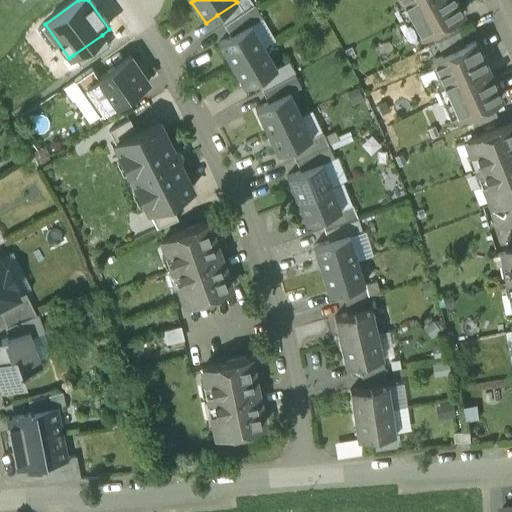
[(239,0),(237,2),(217,15),(224,25),(253,5),(249,0),(239,0)]
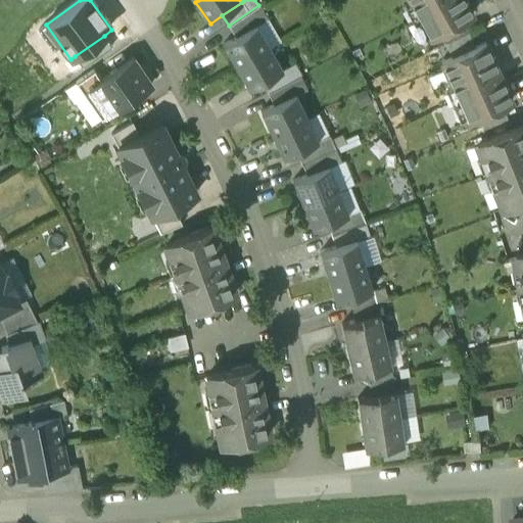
[(472,13),(464,0),(410,0),(430,37),(462,19),(472,13)]
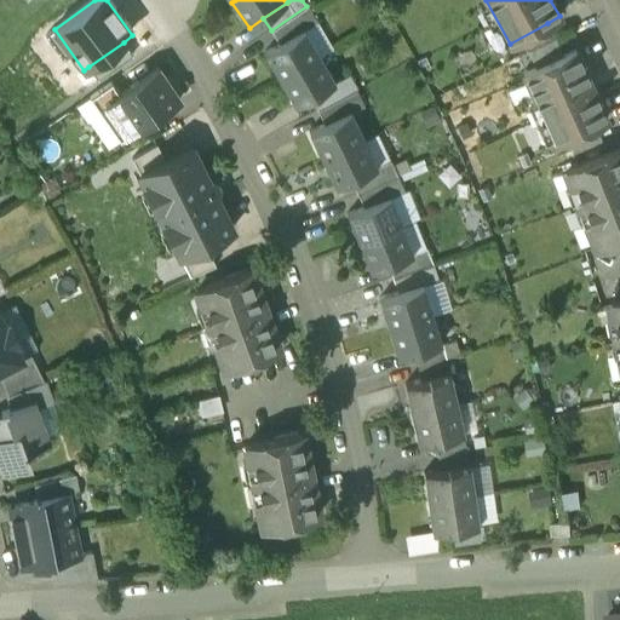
[(306,6),(271,30),(279,44),(304,29),(304,30),(317,22),(306,6)]
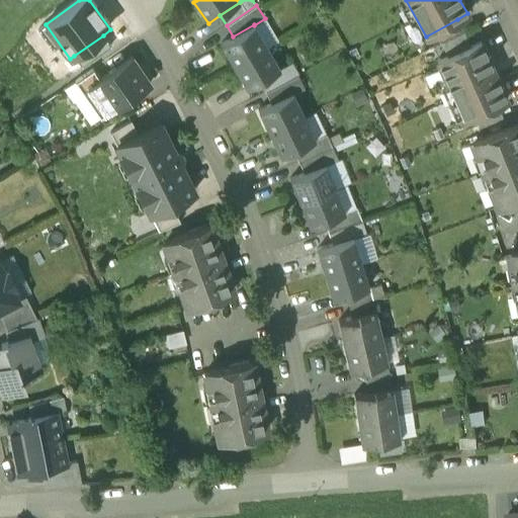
[(457,19),(435,30),(441,44),(463,32),(457,19)]
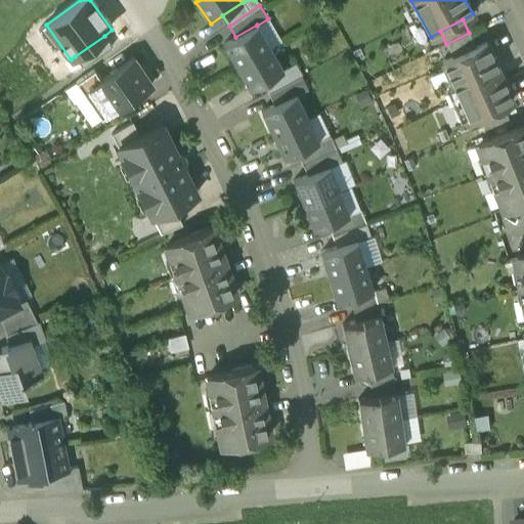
[(235,37),(223,44),(236,67),(270,47),(257,26),(257,25),(235,37)]
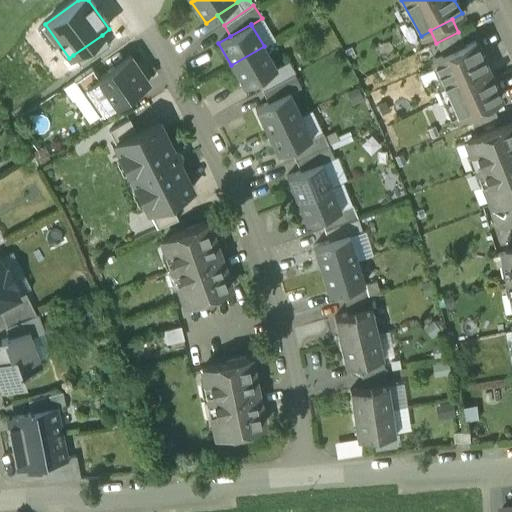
[(458,32),(436,43),(442,55),(464,45),(458,32)]
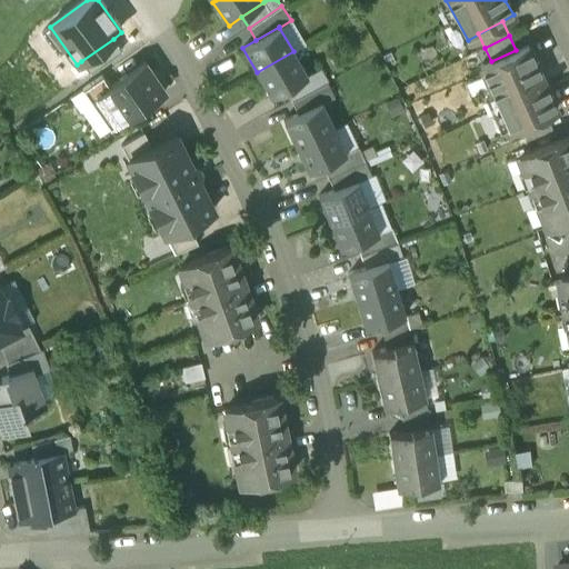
[(81,61),(90,73),(121,51),(113,39),(81,61)]
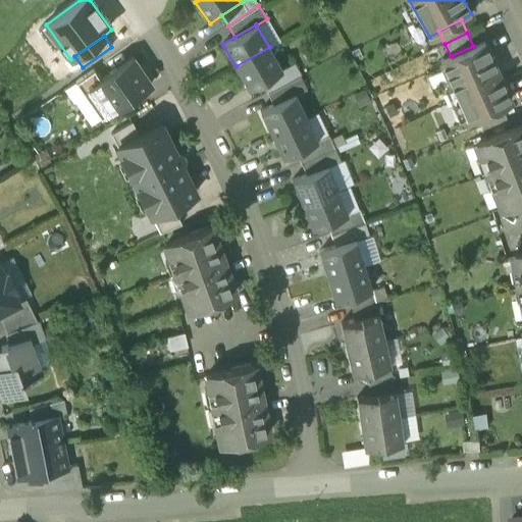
[(510,100),(483,41),(473,46),(451,56),(440,60),(467,119),(476,115),(500,105),(510,100)]
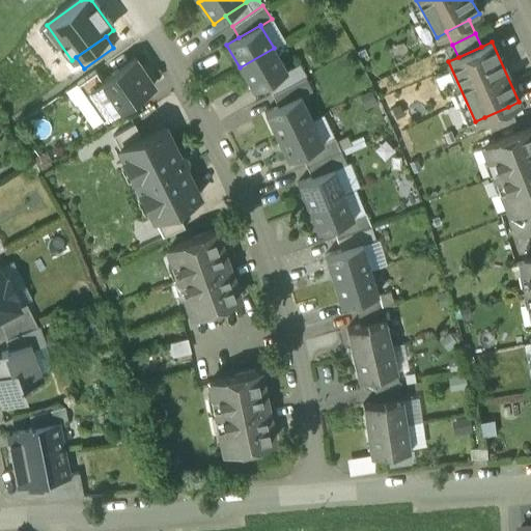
[(274,48),(240,67),(253,90),(266,83),(286,71),(274,48)]
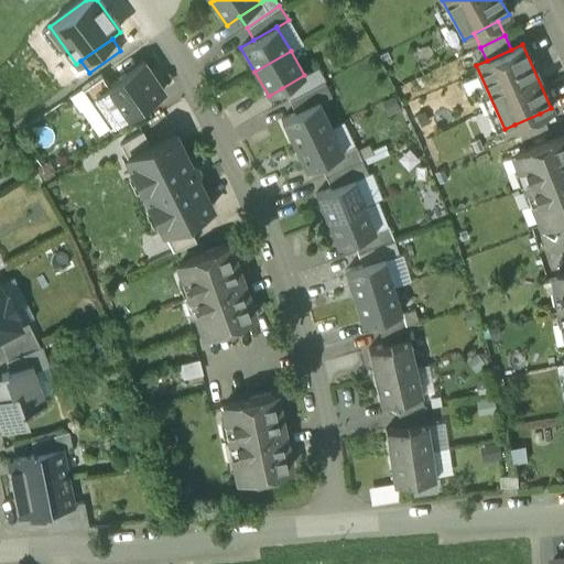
[(109,86),(89,99),(109,128),(163,90),(143,62),(109,86)]
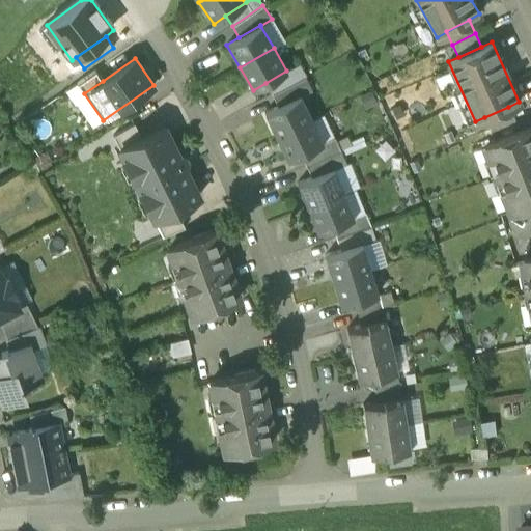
[(286,71),(266,83),(272,94),(305,77),(299,64),(286,71)]
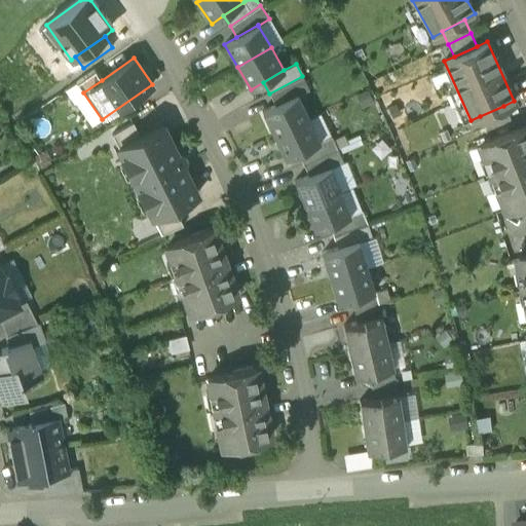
[(95,70),(76,82),(83,92),(102,80),(95,70)]
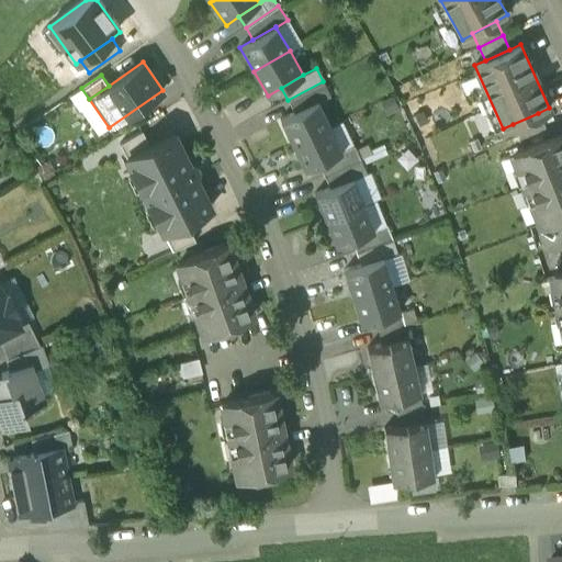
[(323,81),(288,100),(293,112),(317,101),(329,96),(323,81)]
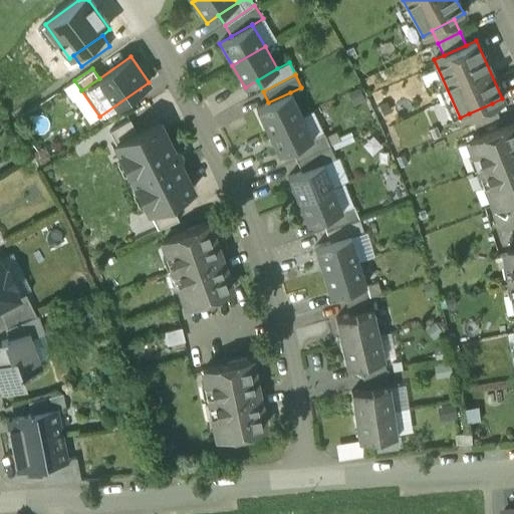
[(268,102),(256,108),(267,132),(301,115),(290,92),(268,102)]
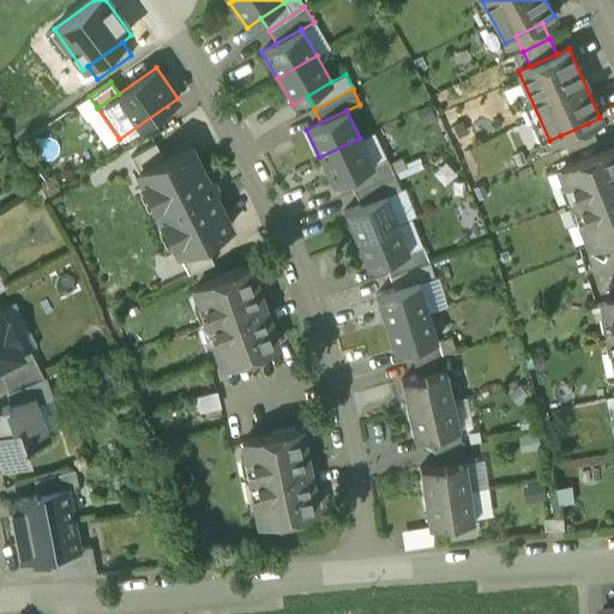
[(588,124),(560,136),(567,150),(595,138),(588,124)]
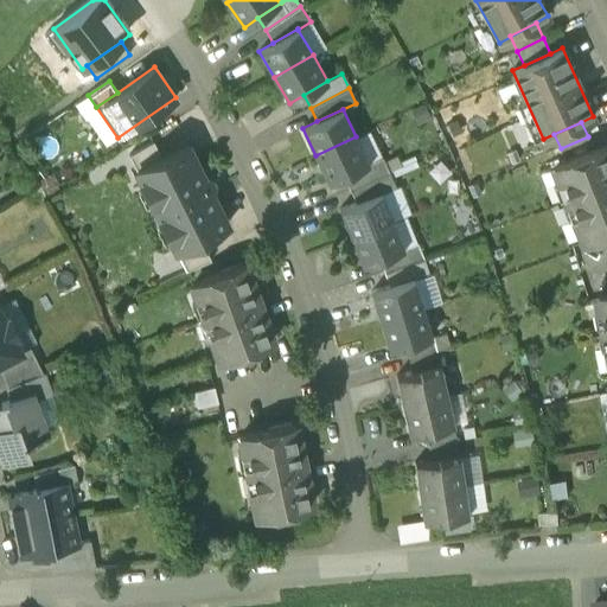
[(356,136),(315,155),(328,183),(343,176),(369,163),(356,136)]
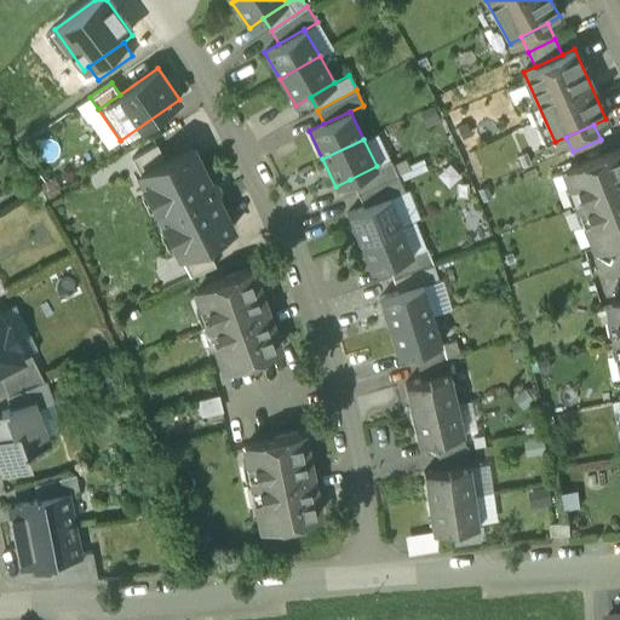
[(156,143),(131,158),(139,173),(165,160),(156,143)]
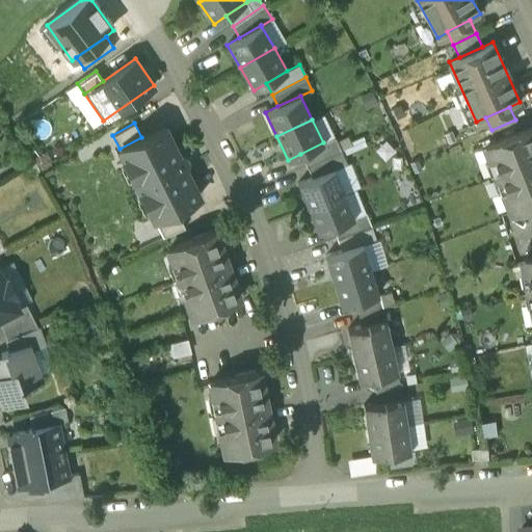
[(178,156),(163,127),(141,137),(120,149),(125,159),(129,161),(134,171),(133,176),(140,192),(144,193),(151,205),(150,209),(155,219),(176,209),(198,196),(184,167),(186,167),(186,166),(187,162),(185,157),(180,155),(178,156)]
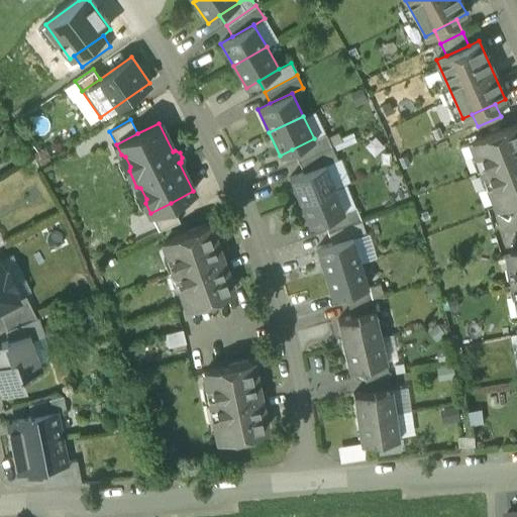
[(516,125),(516,124),(471,141),(496,206),(516,197),(516,125)]
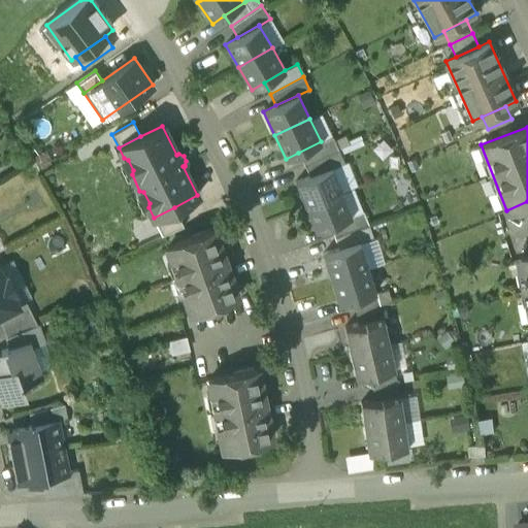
[(321,141),(298,153),(304,164),(338,150),(332,136),(321,141)]
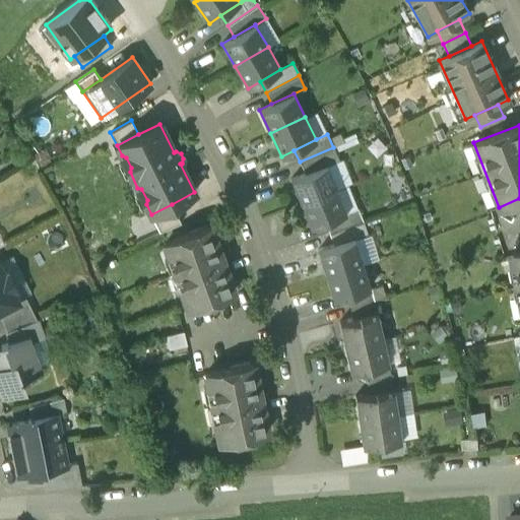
[(333,147),(300,161),(305,173),(327,165),(339,160),(333,147)]
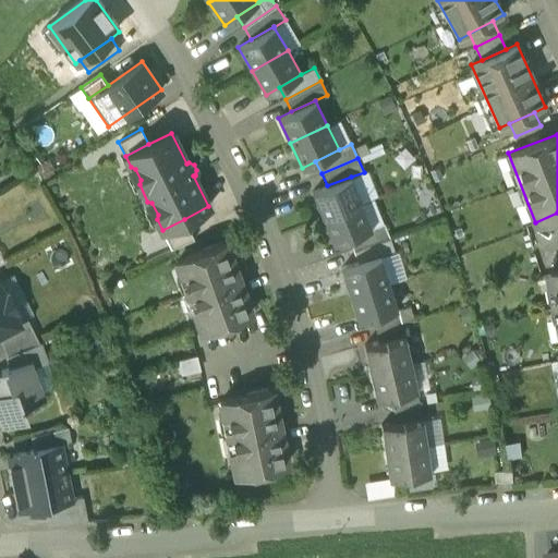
[(327,185),(313,192),(323,217),(361,202),(351,177),(327,185)]
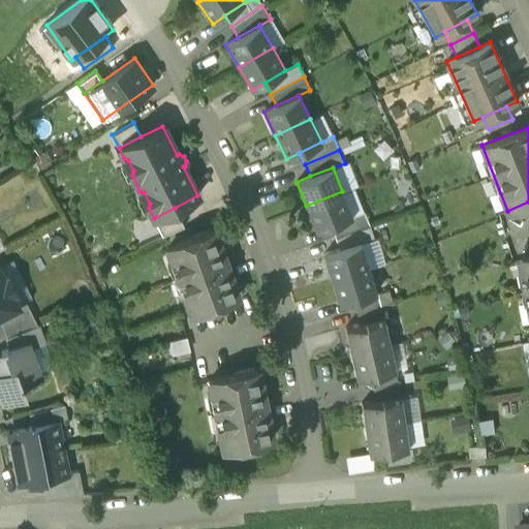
[(342,191),(306,206),(315,230),(330,225),(351,216),(342,191)]
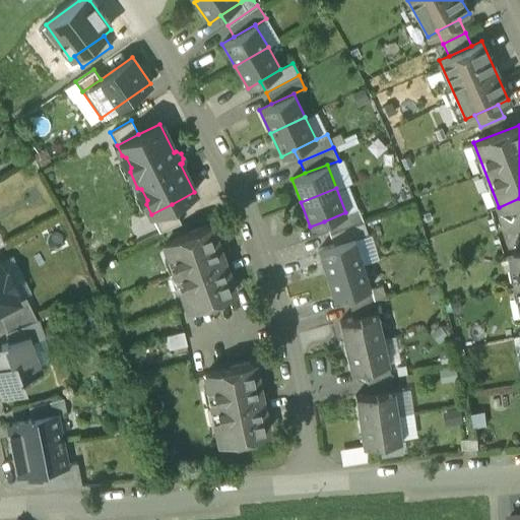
[(181,222),(172,204),(151,214),(159,232),(181,222)]
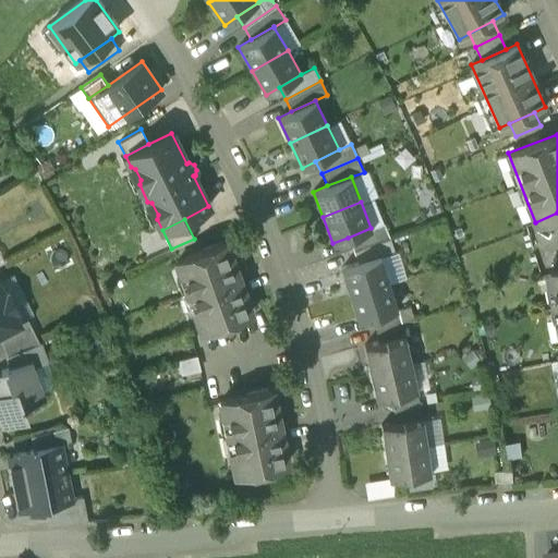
[(371,228),(348,238),(353,250),(358,249),(389,237),(384,223),(371,228)]
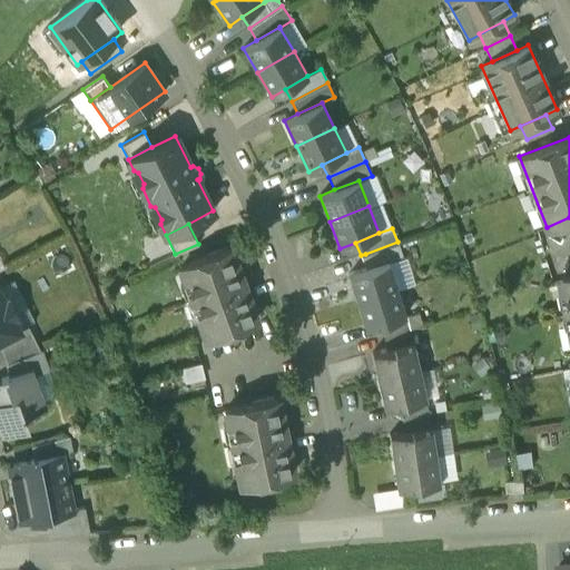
[(397,242),(365,254),(361,255),(365,268),(402,255),(397,242)]
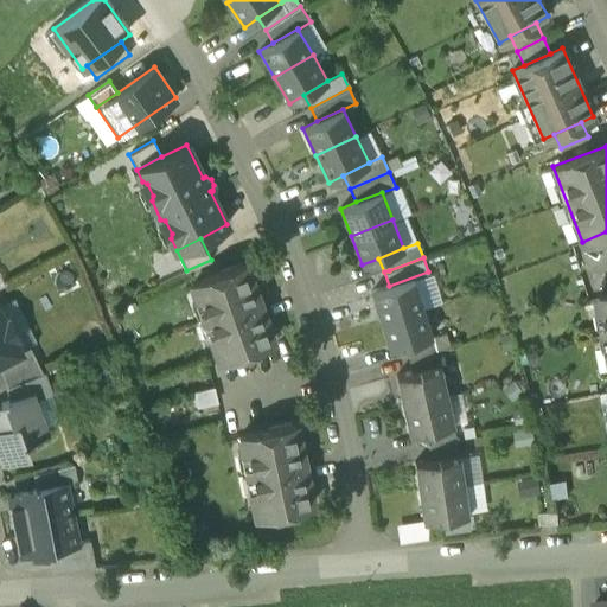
[(246,264),(192,285),(219,360),(273,340),(246,264)]
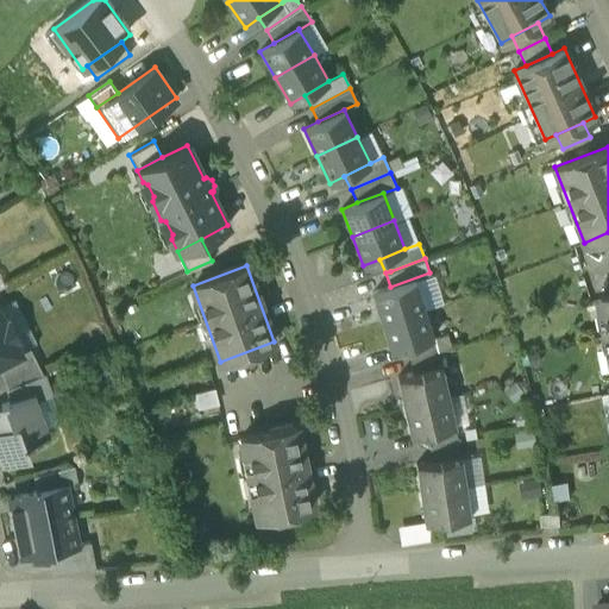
[(390,287),(372,292),(381,321),(425,308),(415,278),(390,287)]
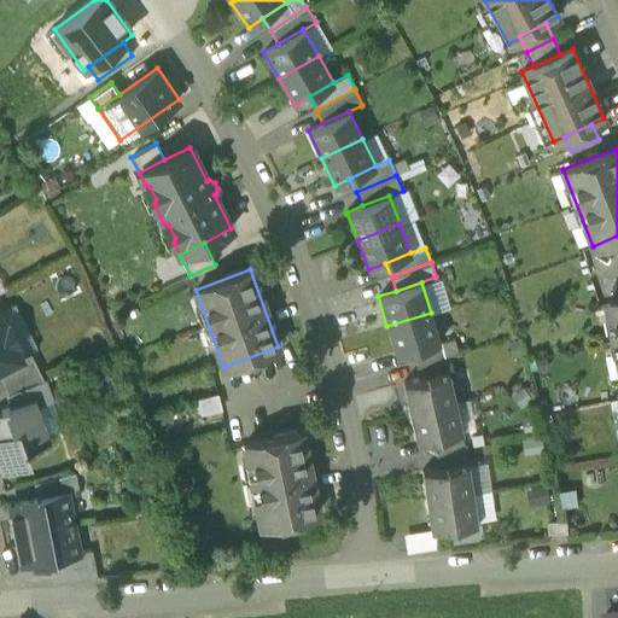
[(431,313),(386,326),(396,355),(413,350),(439,342),(431,313)]
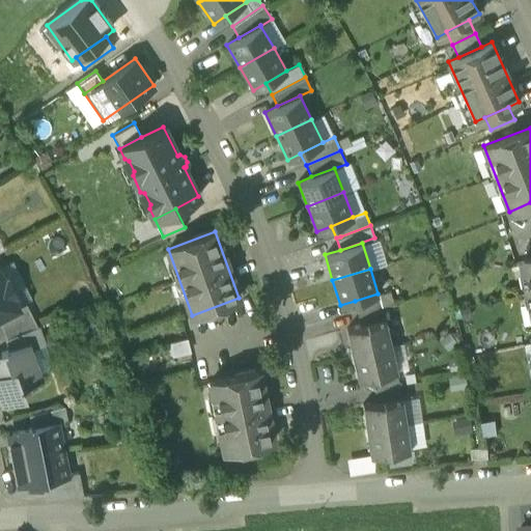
[(0,315),(19,307),(18,306),(12,295),(16,292),(7,276),(4,278),(0,270),(0,315)]
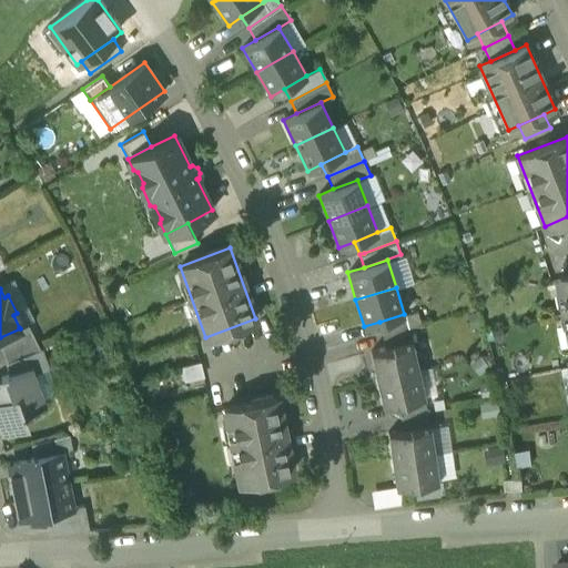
[(417,312),(379,322),(383,335),(408,328),(421,324),(417,312)]
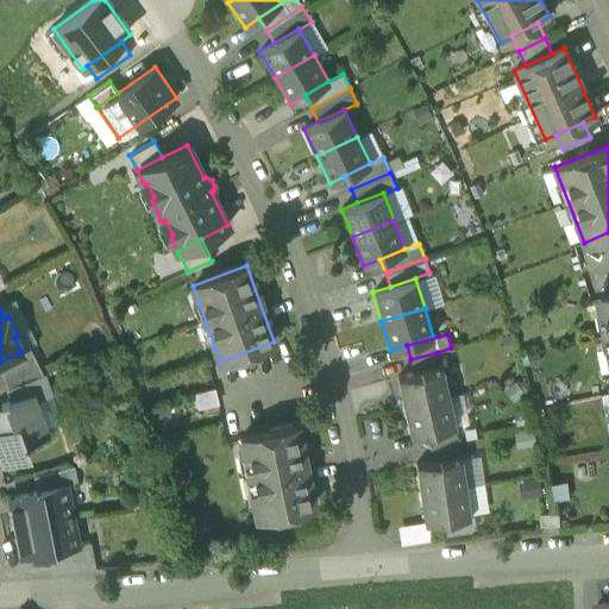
[(42,374),(29,346),(20,351),(22,352),(0,362),(0,371),(7,385),(42,374)]
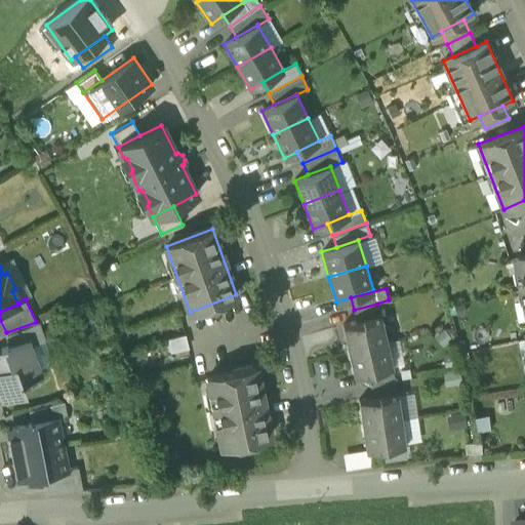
[(377,304),(354,310),(356,322),(380,317),(377,304)]
